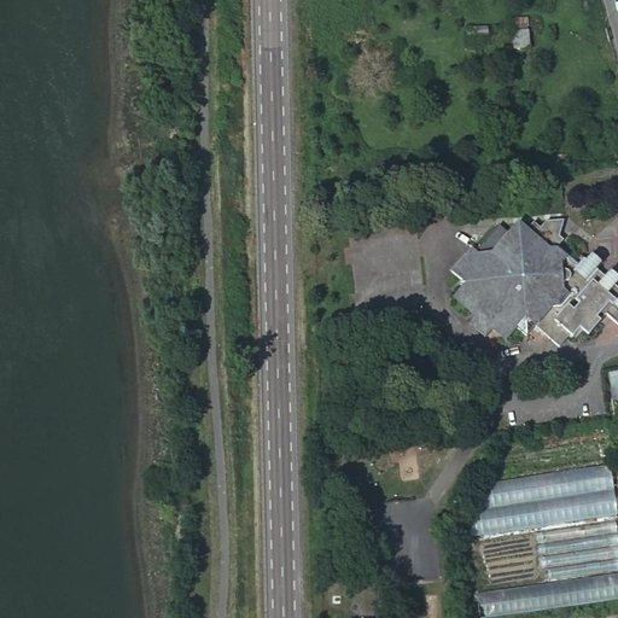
[(513,47),(529,47),(529,18),(514,18),(513,47)]
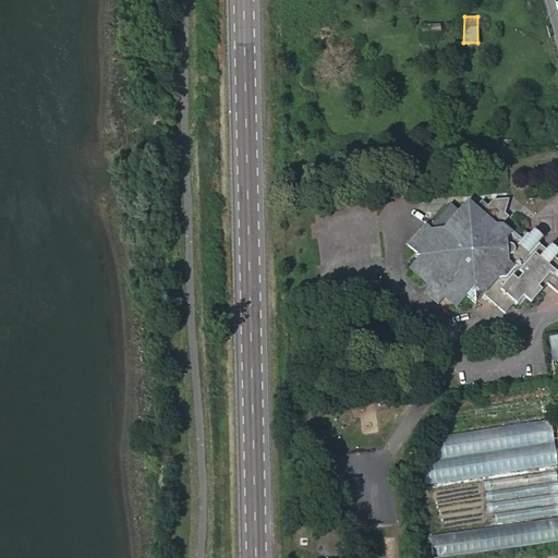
[(538,278),(545,283),(557,292),(557,290),(557,261),(553,257),(542,247),(536,243),(524,233),(523,232),(519,237),(500,222),(505,217),(500,213),(505,198),(488,199),(484,205),(477,201),(472,207),(464,202),(441,228),(437,229),(434,232),(426,227),(423,231),(420,229),(407,245),(416,253),(414,255),(416,257),(409,267),(425,280),(427,277),(432,280),(429,283),(424,291),(438,303),(445,295),(456,305),(464,295),(473,303),(481,294),(502,312),(512,301),(518,305),(524,298),(530,302),(540,289),(533,283),(538,278)]
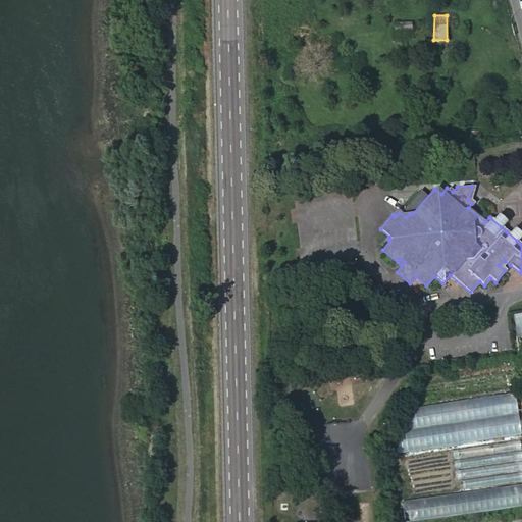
[(490,218),(502,227),(511,228),(501,219),(490,218)]
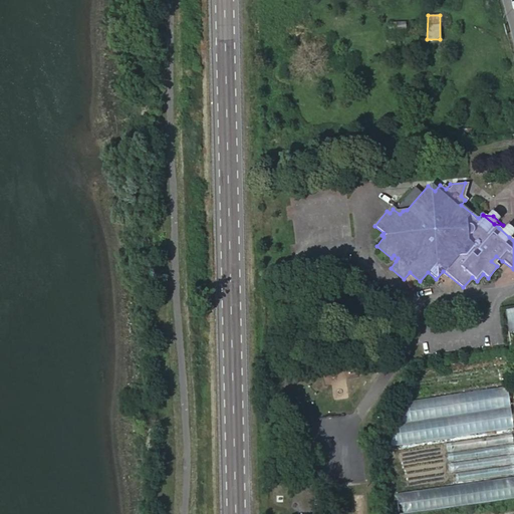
[(499,228),(509,237),(513,237),(513,234),(508,229),(499,228)]
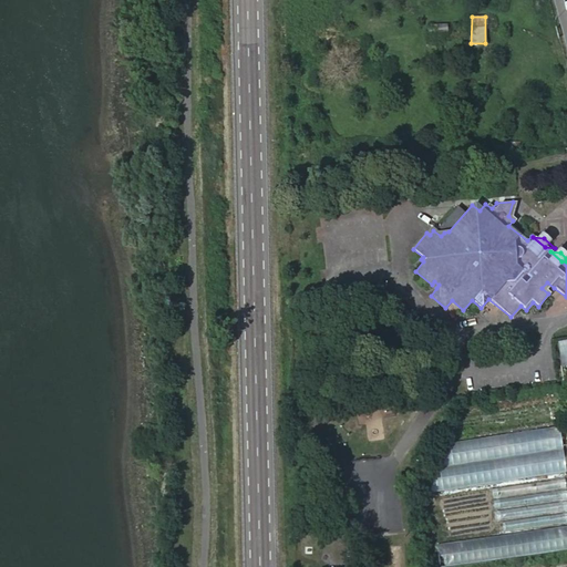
[(542,288),(548,294),(554,288),(547,282),(542,288)]
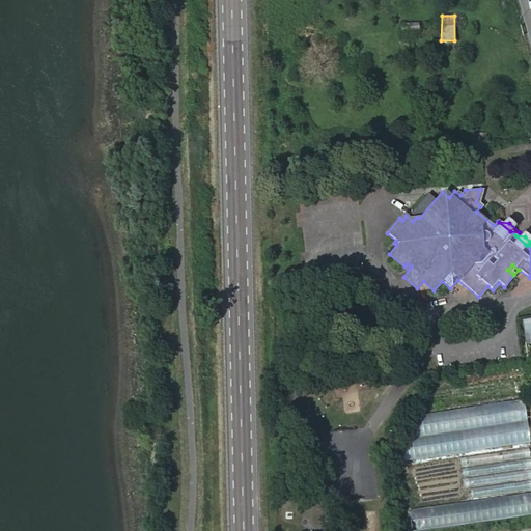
[(530,342),(530,320),(521,323),(524,344),(530,342)]
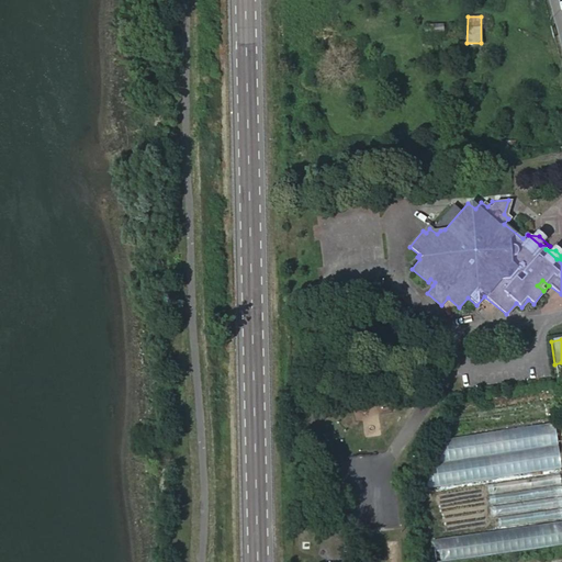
[(555,425),(442,437),(445,461),(436,462),(437,470),(429,471),(431,485),(560,471),(555,425)]
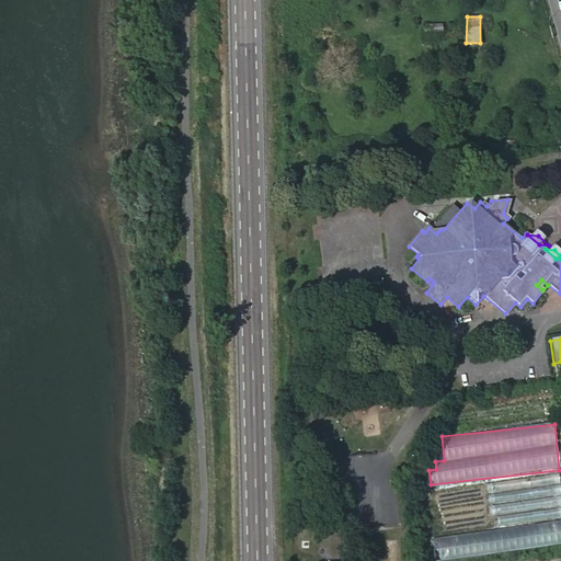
[(435,558),(560,544),(560,523),(433,537),(435,558)]
